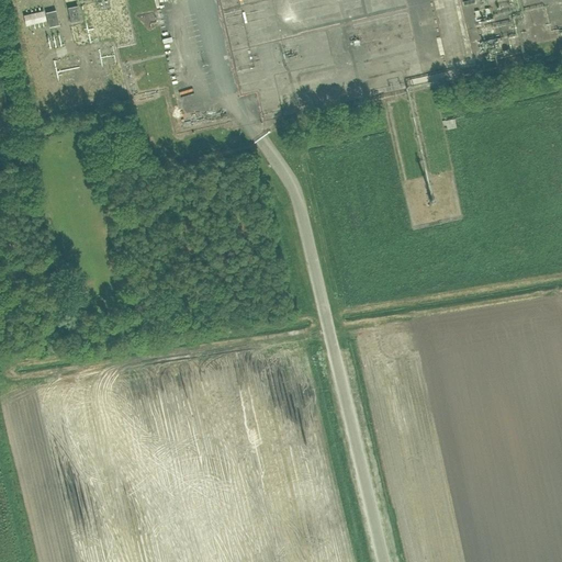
[(80,21),(77,6),(67,8),(70,23),(80,21)]
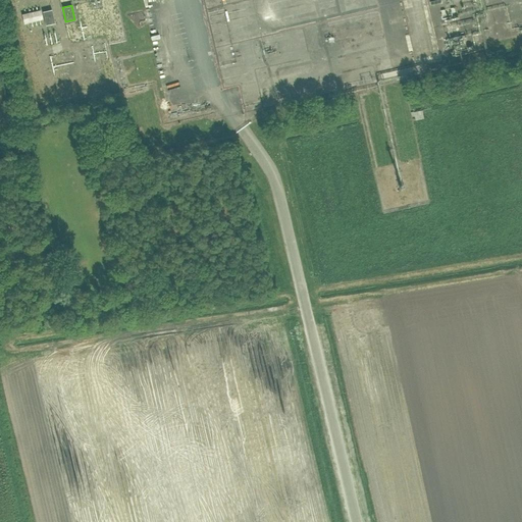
[(43,19),(41,10),(22,14),(24,23),(43,19)]
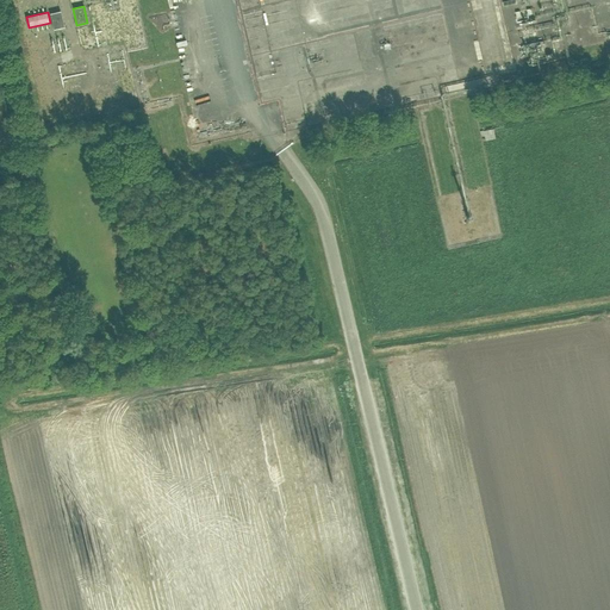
[(64,27),(61,12),(50,14),(54,30),(64,27)]
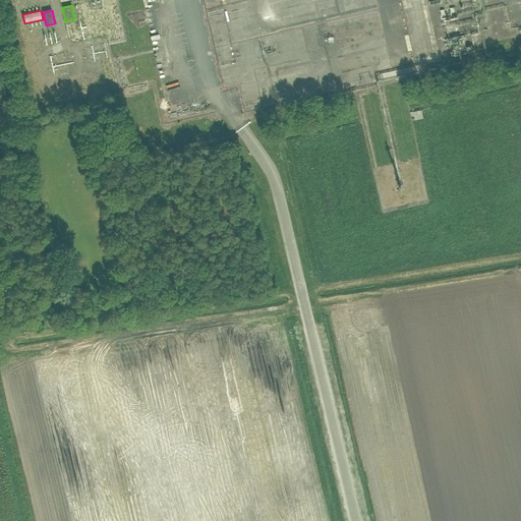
[(378,23),(379,30),(405,22),(403,17),(378,23)]
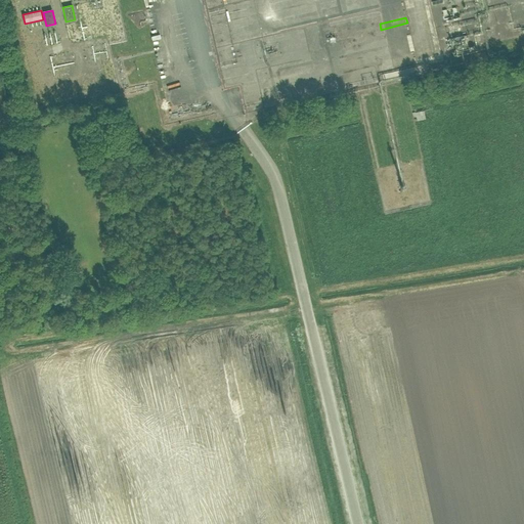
[(221,32),(224,45),(230,43),(227,31),(221,32)]
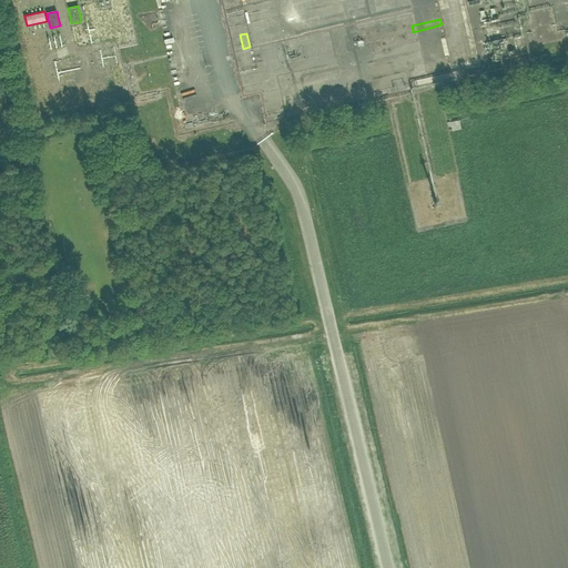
[(0,127),(10,125),(4,92),(0,92),(0,127)]
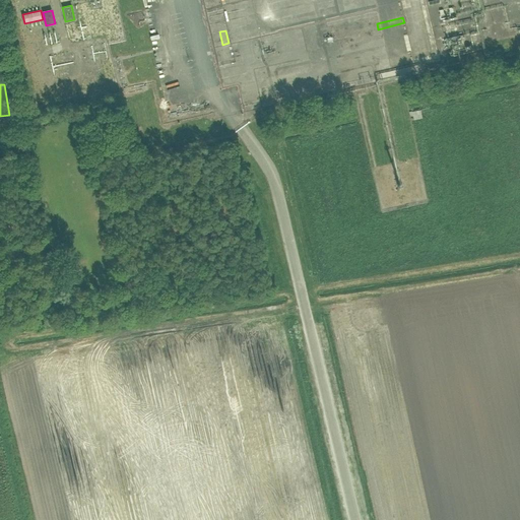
[(415,120),(424,118),(423,110),(413,112),(415,120)]
